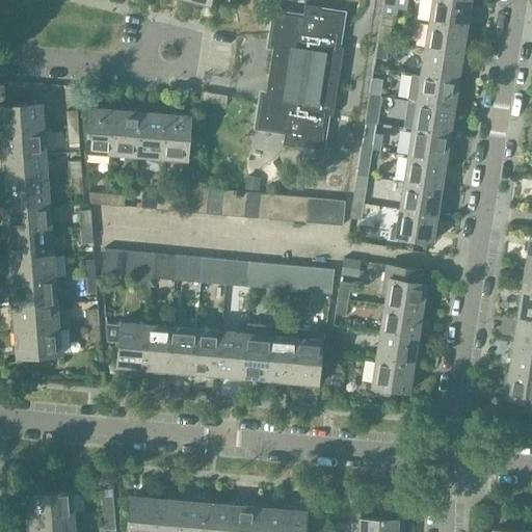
[(461,0),(431,0),(428,22),(467,28),(471,1),(461,0)]
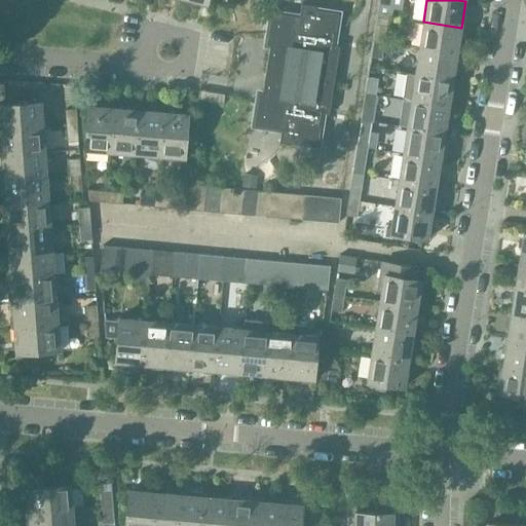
[(269,28),(269,29),(267,36),(268,36),(266,45),(270,45),(267,64),(266,72),(262,94),(259,92),(258,102),(257,102),(256,110),(257,110),(254,125),(282,129),(279,143),(294,145),(294,142),(318,145),(320,137),(322,128),(321,127),(324,113),(329,114),(339,46),(334,45),(336,31),(337,31),(338,22),(337,22),(339,13),(315,9),(315,6),(301,4),(299,16),(272,12),(269,28)]
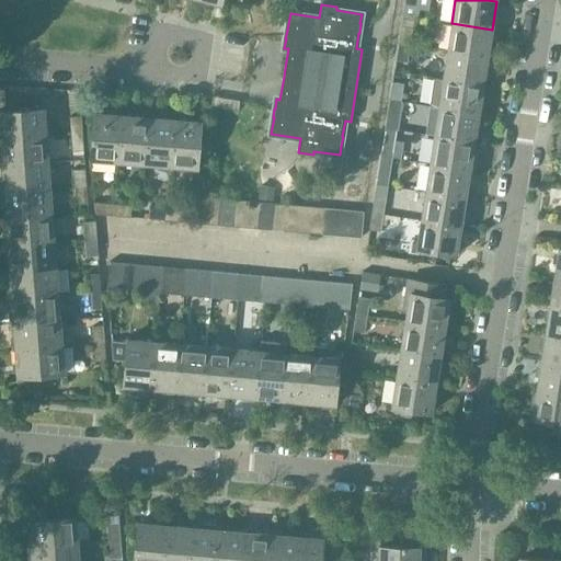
[(451,23),(447,52),(487,57),(492,30),(451,23)]
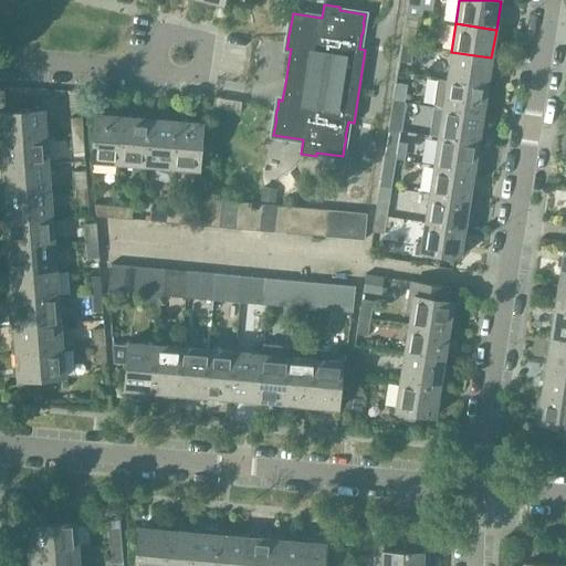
[(405,27),(402,42),(413,44),(416,29),(405,27)]
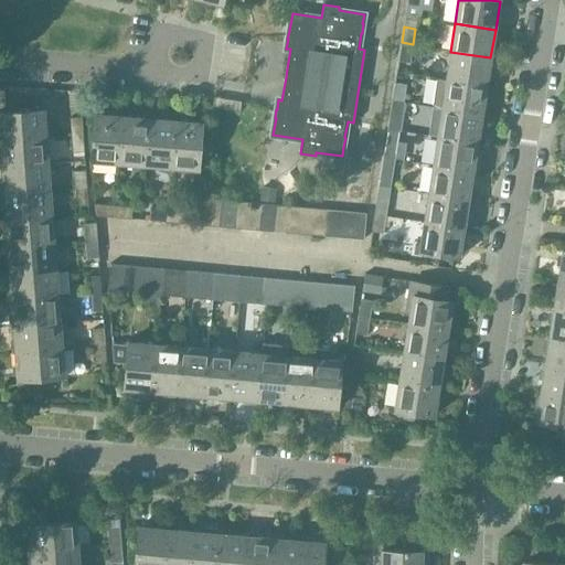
[(413,44),(402,42),(398,61),(411,63),(413,44)]
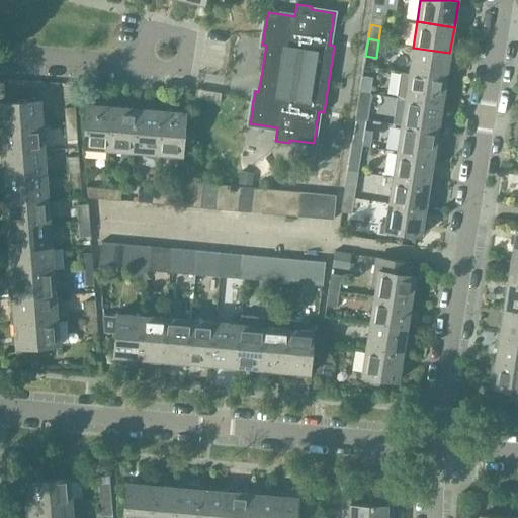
[(413,48),(409,73),(445,79),(449,53),(413,48)]
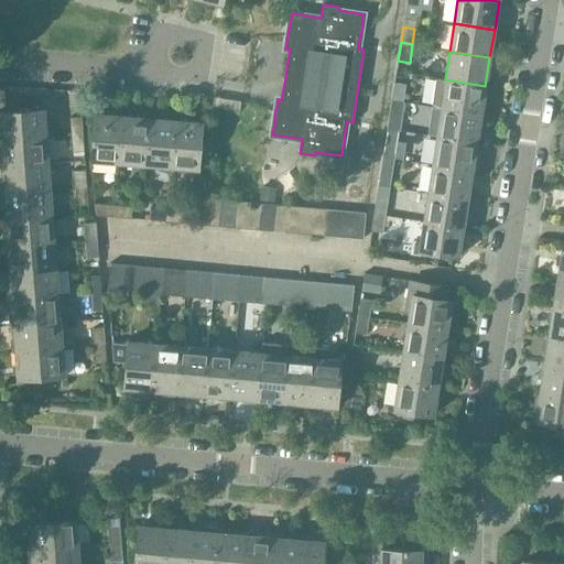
[(431,106),(441,108),(480,115),(485,86),(445,79),(435,78),(431,106)]
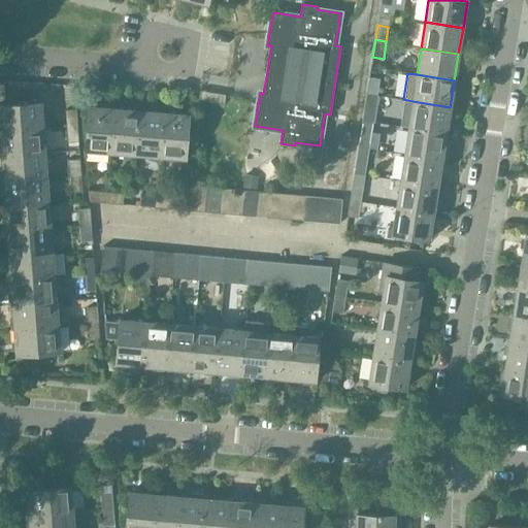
[(369,77),(367,94),(377,96),(380,79),(369,77)]
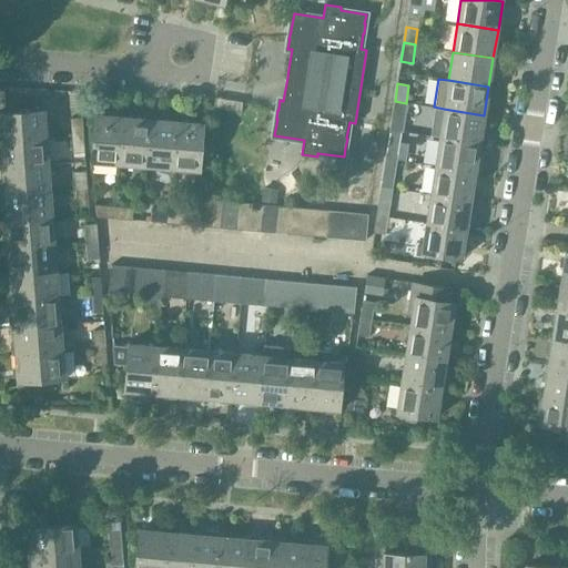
[(406,103),(395,101),(392,118),(404,120),(406,103)]
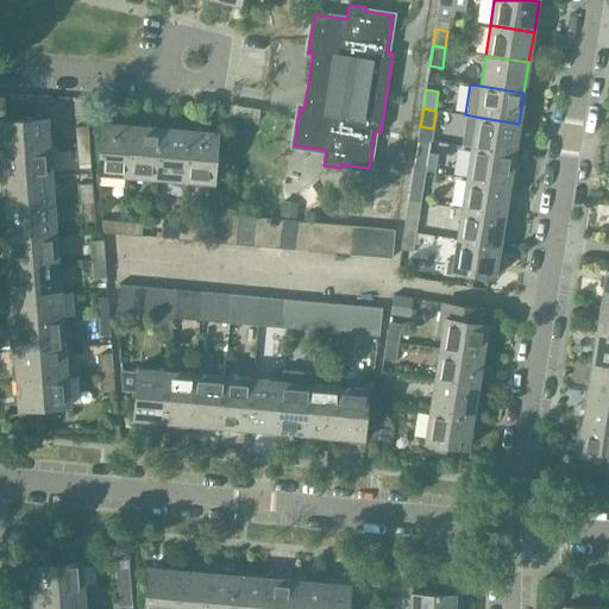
[(476,117),(471,148),(514,154),(519,124),(476,117)]
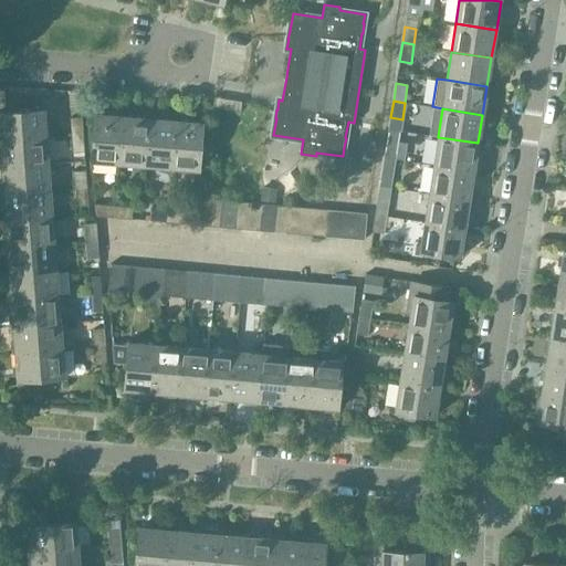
[(0,112),(0,139),(46,137),(44,109),(0,112)]
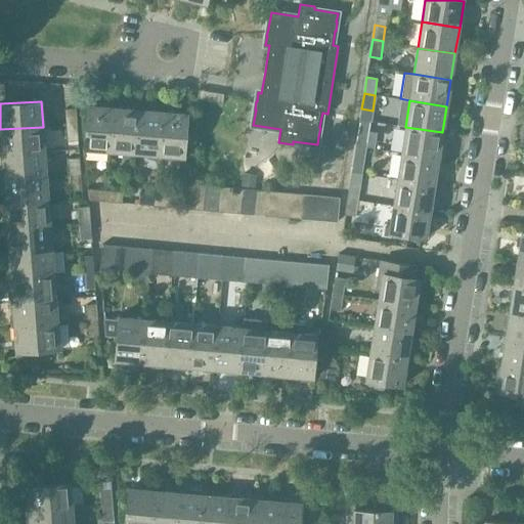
[(85,149),(110,151),(114,107),(88,105),(85,149)]
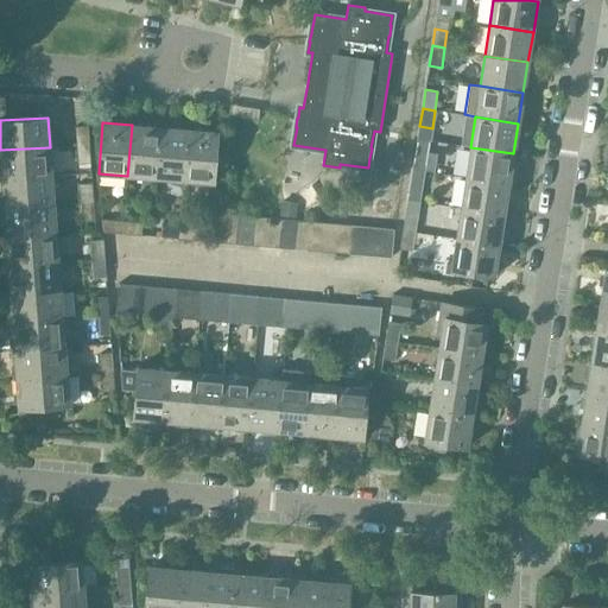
[(127,176),(156,178),(160,127),(132,125),(127,176)]
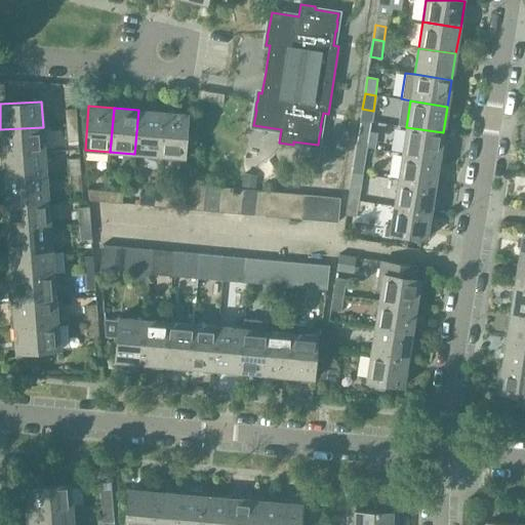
[(65,110),(67,125),(77,125),(76,109),(65,110)]
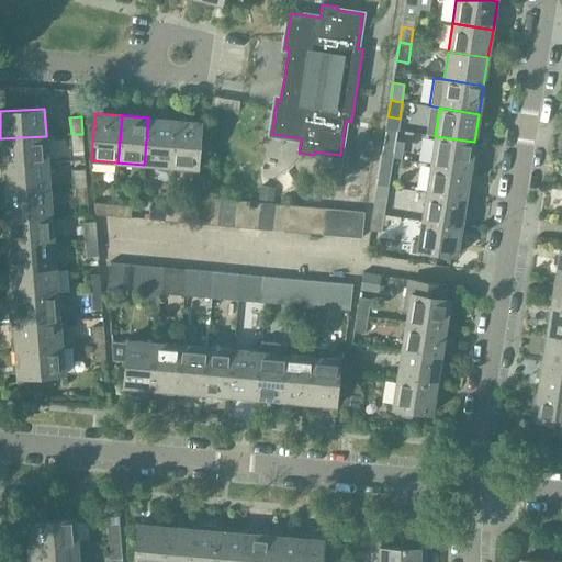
[(144,165),(171,167),(175,120),(148,117),(144,165)]
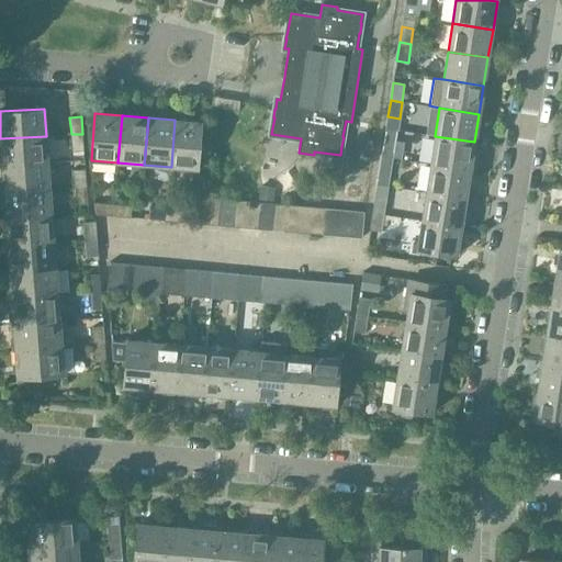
[(175,120),(171,167),(198,169),(201,122),(175,120)]
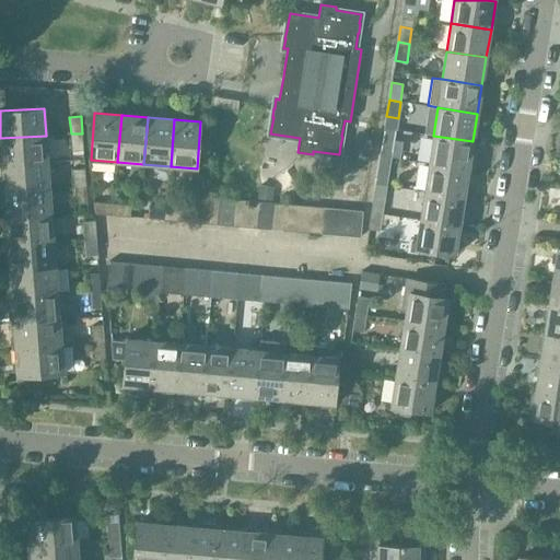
[(82,133),(71,133),(72,151),(83,150),(82,133)]
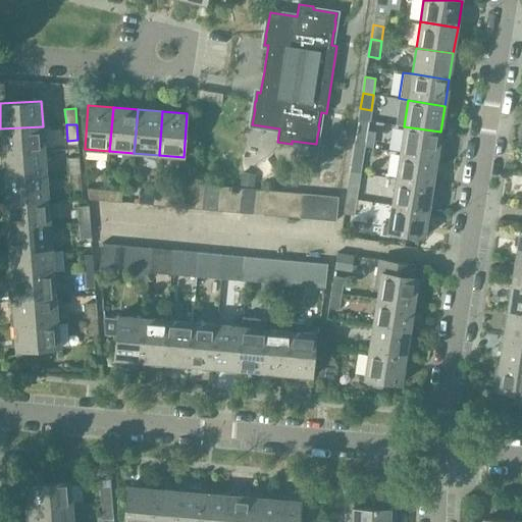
[(0,128),(0,136),(1,154),(44,151),(43,126),(0,128)]
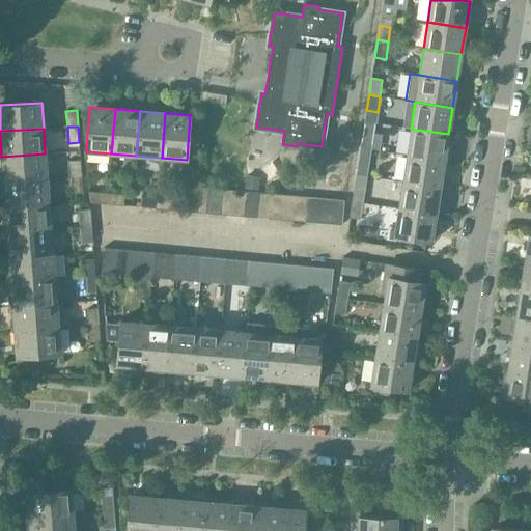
[(411,129),(407,155),(444,161),(448,134),(411,129)]
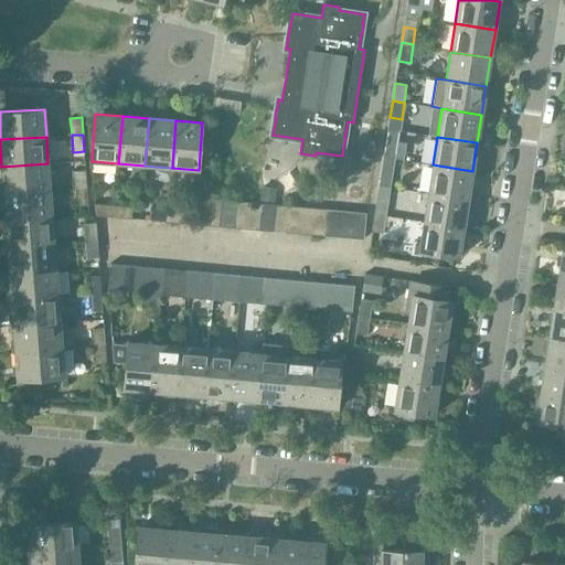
[(386,140),(383,157),(395,159),(397,141),(386,140)]
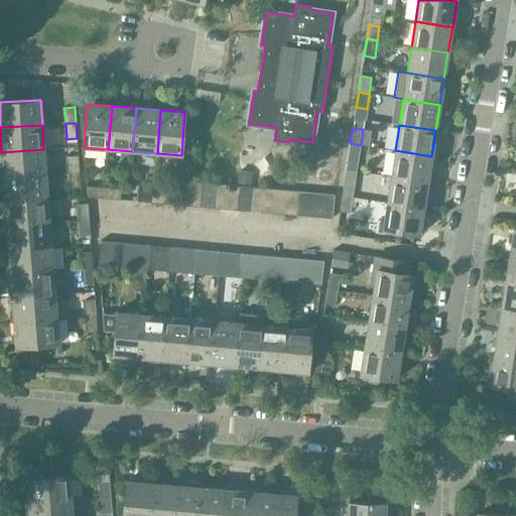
[(361,145),(350,143),(348,159),(358,161),(361,145)]
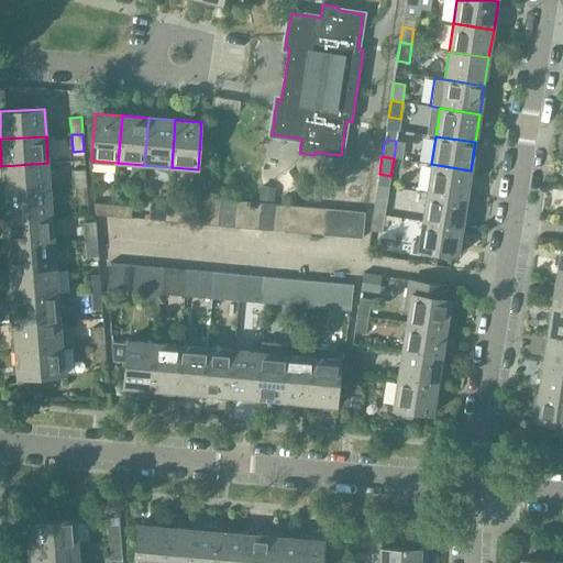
[(1,166),(3,191),(50,188),(47,163),(1,166)]
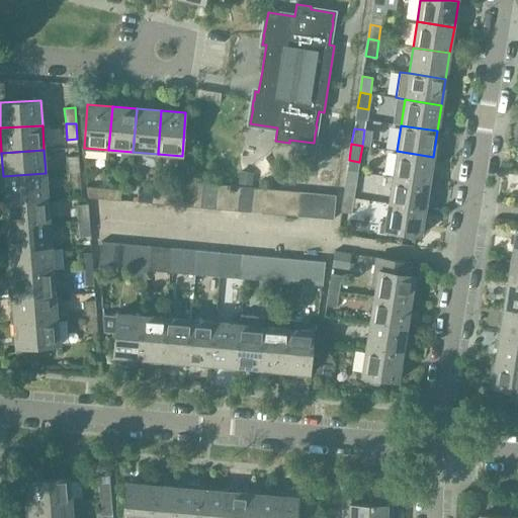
[(397,151),(393,177),(429,183),(433,157),(397,151)]
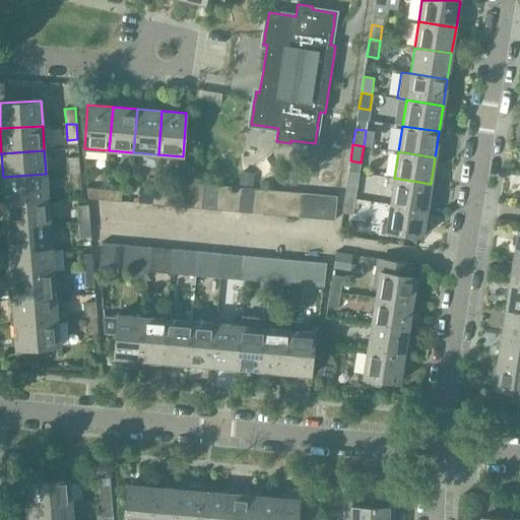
[(68,157),(69,173),(80,173),(78,156),(68,157)]
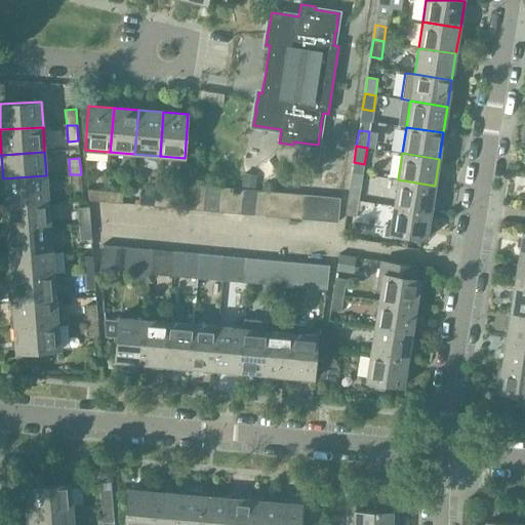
[(257,186),(259,173),(247,171),(245,184),(257,186)]
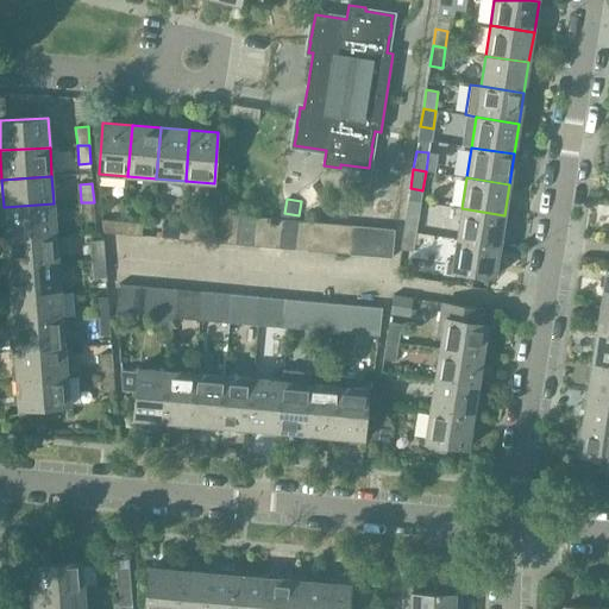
[(94,202),(81,202),(82,223),(95,221),(94,202)]
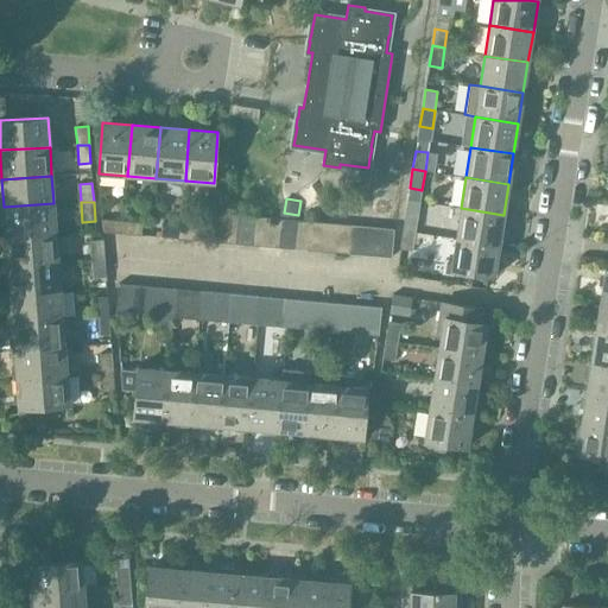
[(4,207),(6,235),(56,232),(54,203),(4,207)]
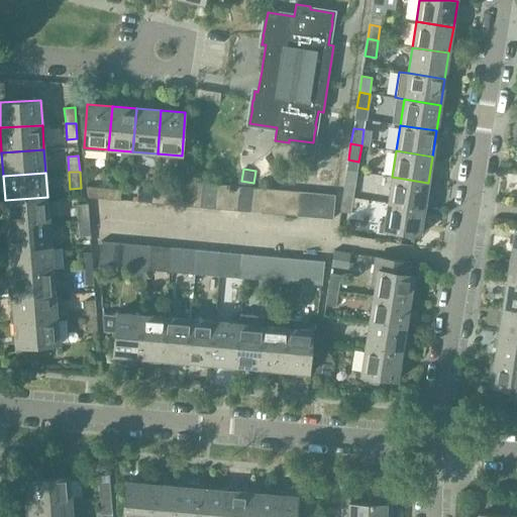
[(392,177),(388,202),(424,208),(428,183),(392,177)]
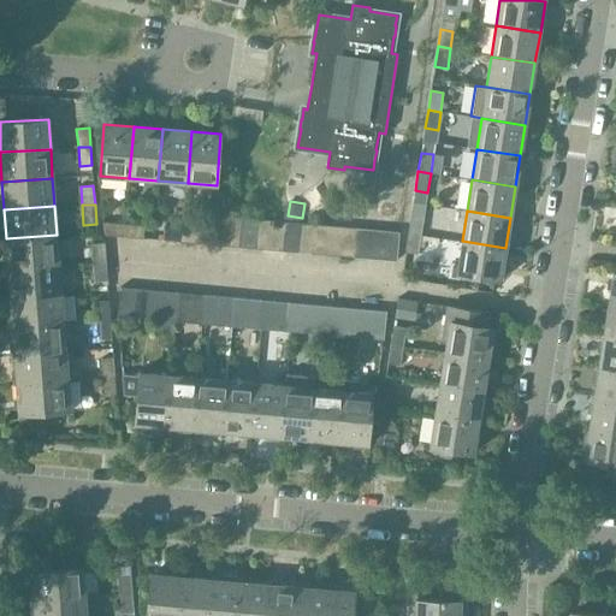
[(412,214),(408,234),(421,236),(424,217),(412,214)]
